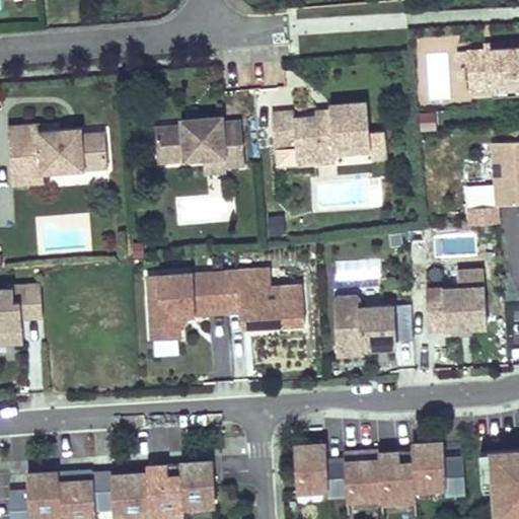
[(518,48),(466,50),(468,89),(492,88),(493,88),(493,80),(518,78),(518,48)]
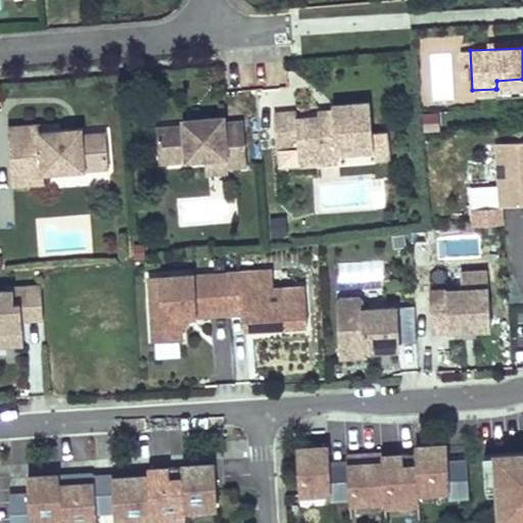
[(495,89),(496,96),(522,95),(522,79),(496,81),(496,89),(495,89)]
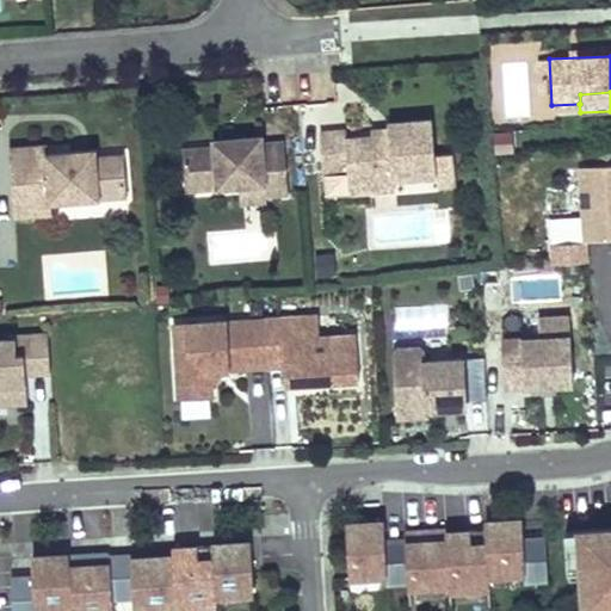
[(322,131),(326,170),(351,167),(353,191),(377,190),(376,179),(397,177),(439,174),(434,118),(392,121),(392,135),(350,137),(349,130),(322,131)]
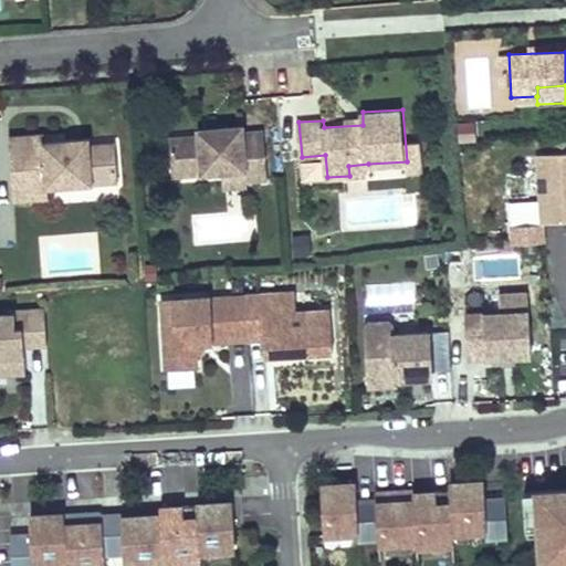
[(200,135),(170,136),(174,174),(224,169),(245,168),(247,178),(268,177),(264,129),(243,132),(243,124),(209,127),(209,134),(200,135)]
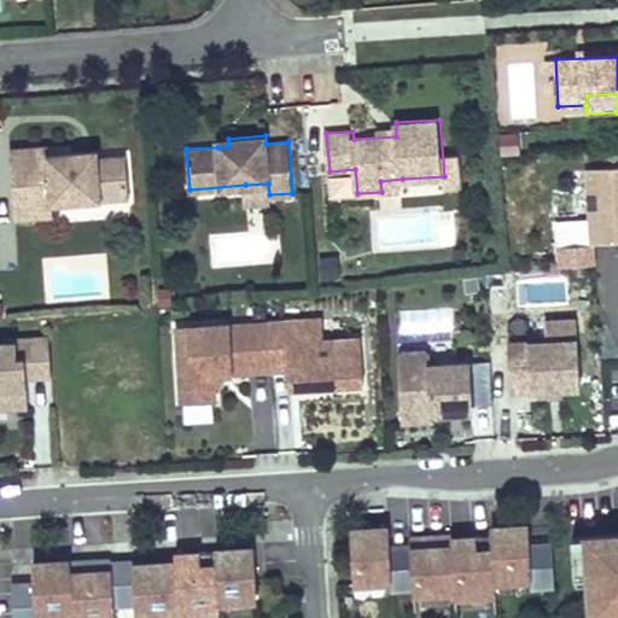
[(9,147),(12,196),(31,194),(33,204),(51,203),(127,197),(124,153),(97,156),(76,157),(76,150),(46,152),(46,144),(9,147)]
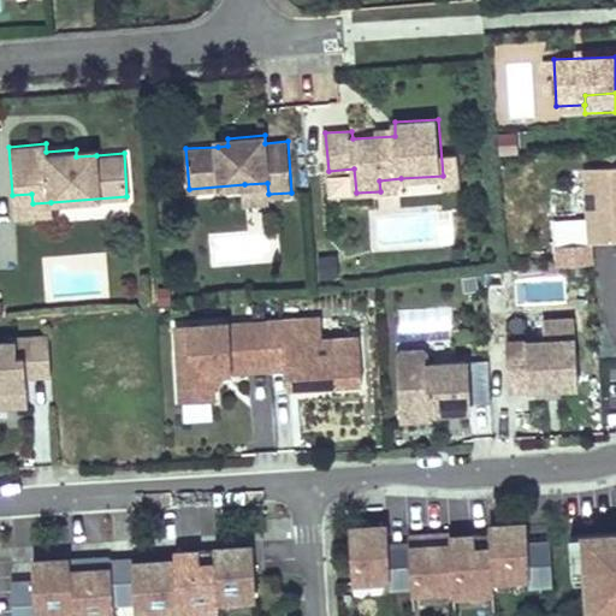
[(615,242),(615,166),(582,169),(587,244),(591,243),(615,242)]
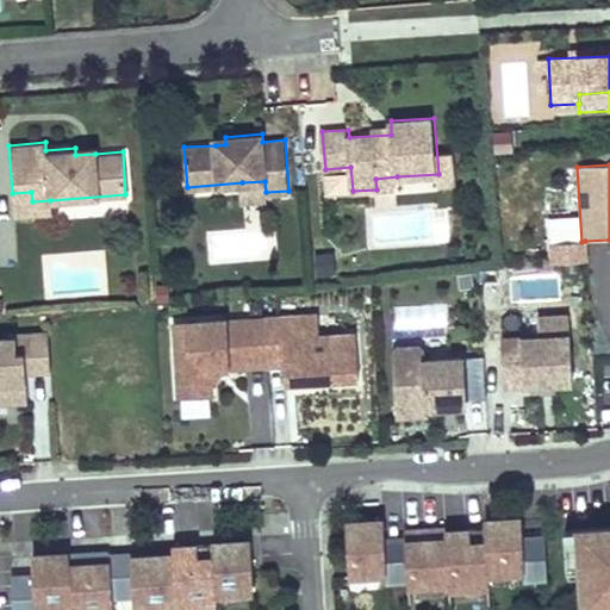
[(325,169),(328,193),(353,191),(350,167),(325,169)]
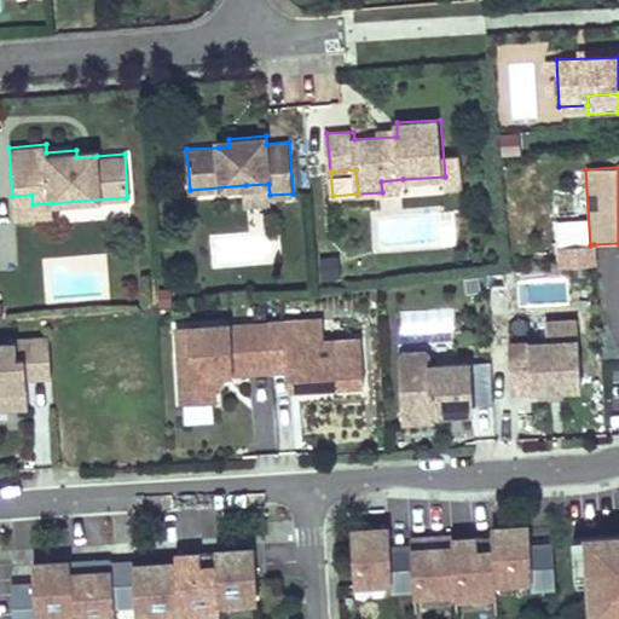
[(381,181),(382,192),(403,190),(403,179),(381,181)]
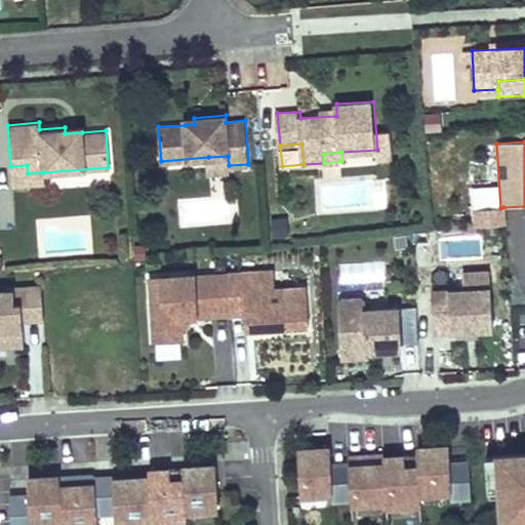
[(208,157),(209,172),(229,170),(229,165),(228,156),(208,157)]
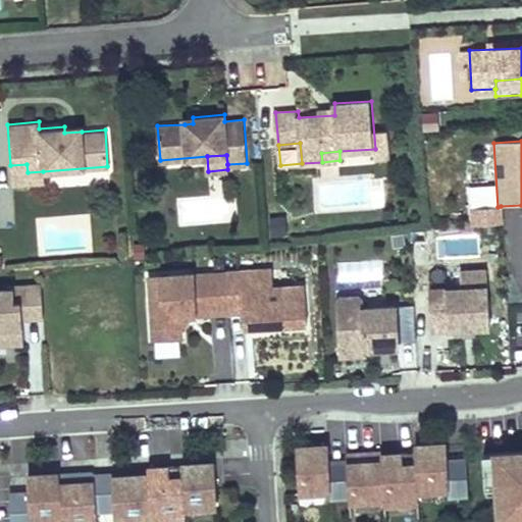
[(470,162),(470,197),(492,197),(492,162),(470,162)]
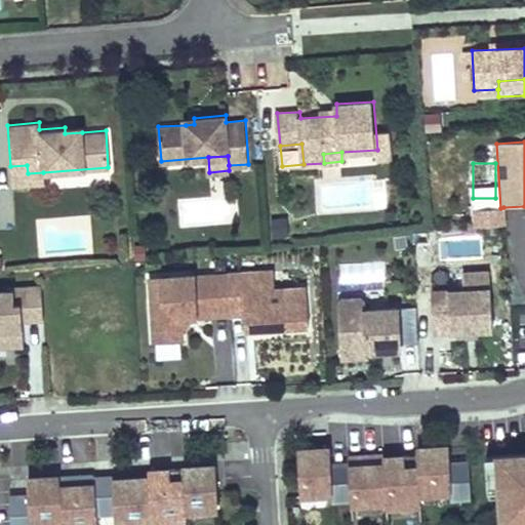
[(27,165),(10,166),(11,186),(43,183),(43,172),(28,173),(27,165)]
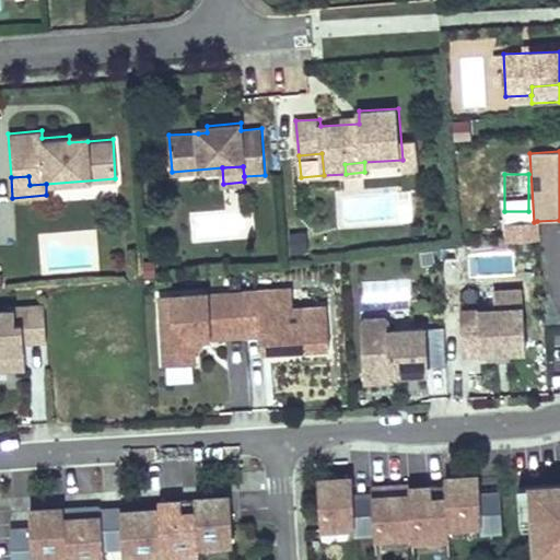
[(538,241),(537,221),(534,222),(502,223),(503,243),(538,241)]
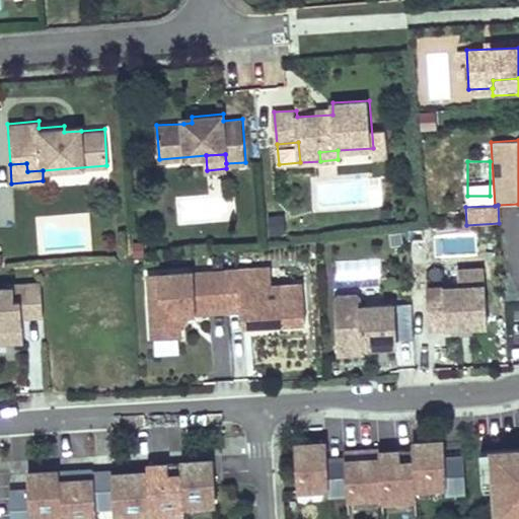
[(270,233),(285,232),(284,214),(269,216),(270,233)]
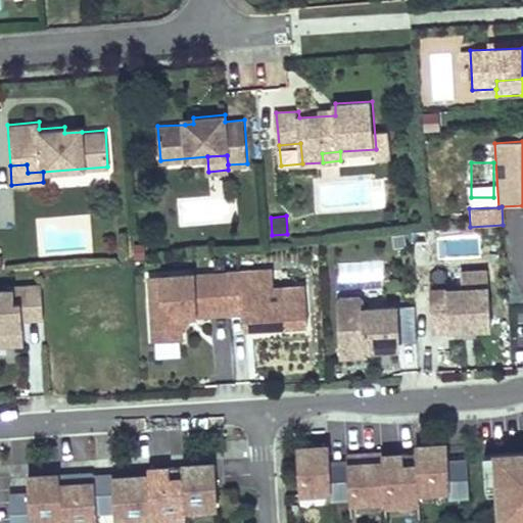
[(135,244),(135,257),(145,257),(144,244),(135,244)]
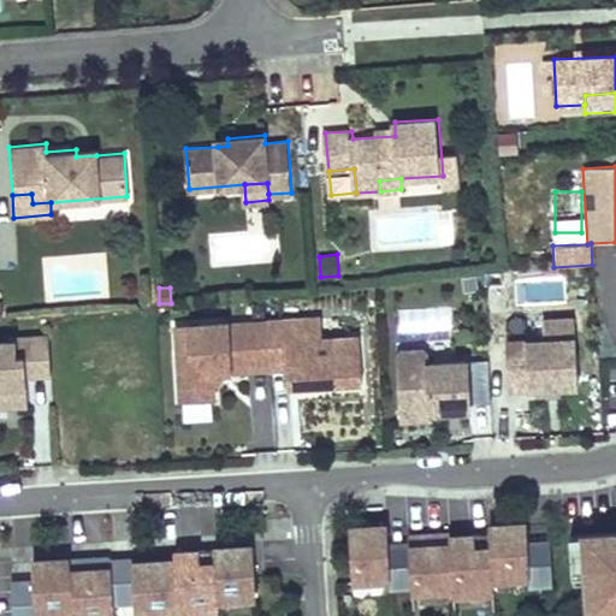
[(323,339),(321,318),(298,319),(301,342),(323,339)]
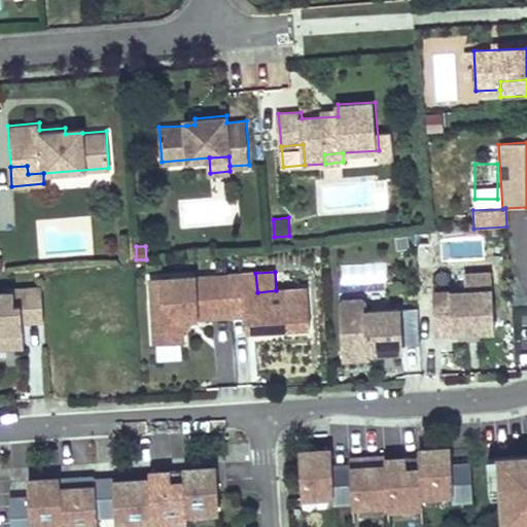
[(257,292),(255,273),(229,275),(231,315),(247,314),(248,329),(311,326),(308,288),(257,292)]
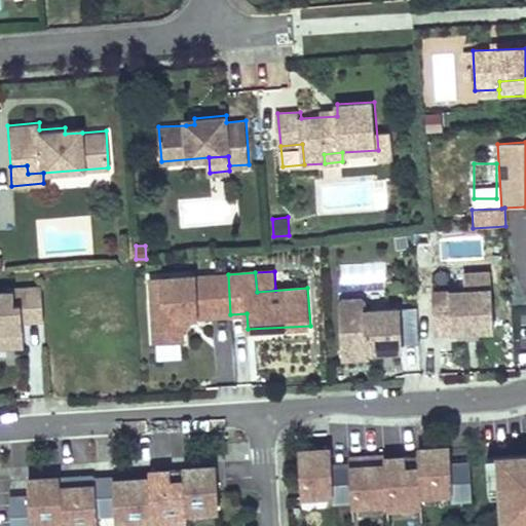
[(465,292),(433,294),(435,335),(494,332),(491,273),(464,274),(465,292)]
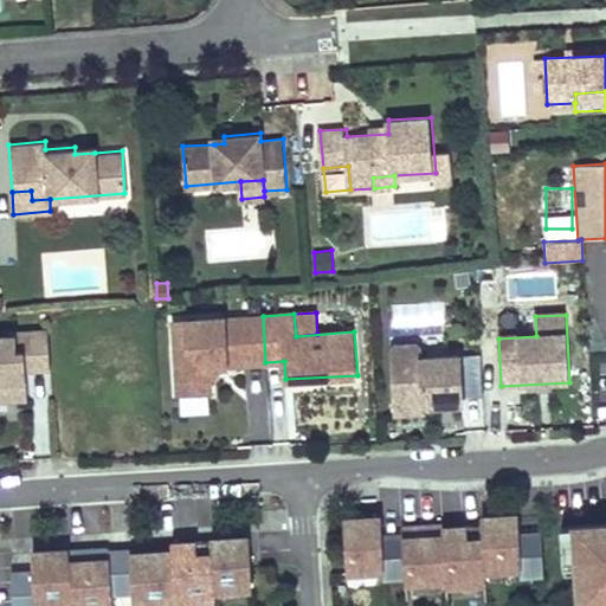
[(265,362),(263,316),(227,317),(226,316),(174,318),(179,394),(212,392),(211,379),(223,365),(265,362)]
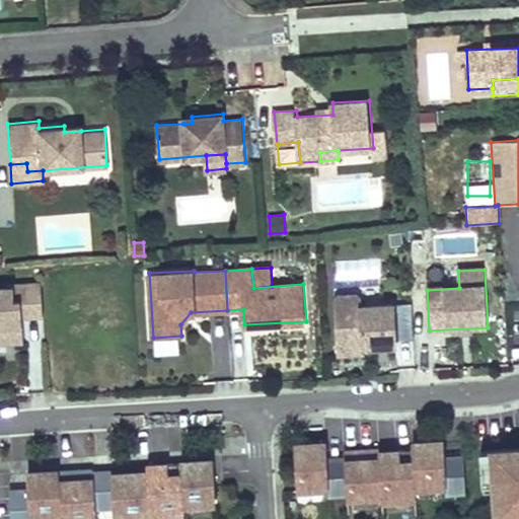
[(12,287),(0,288),(0,341),(20,341),(19,317),(19,313),(24,313),(25,316),(42,315),(40,282),(11,284),(12,287)]
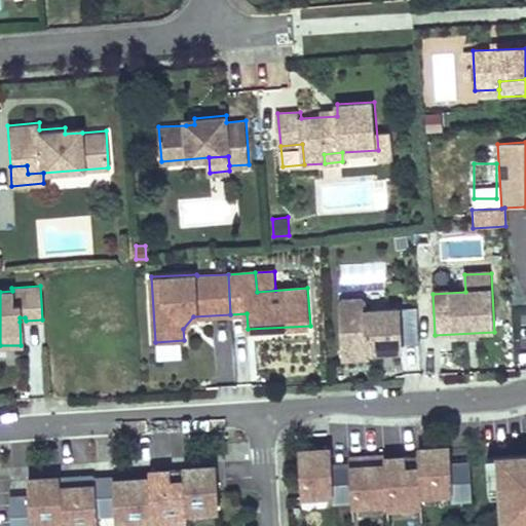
[(343,301),(338,306),(341,362),(369,360),(368,354),(401,352),(401,347),(418,346),(416,309),(367,312),(367,304),(362,300),(343,301)]
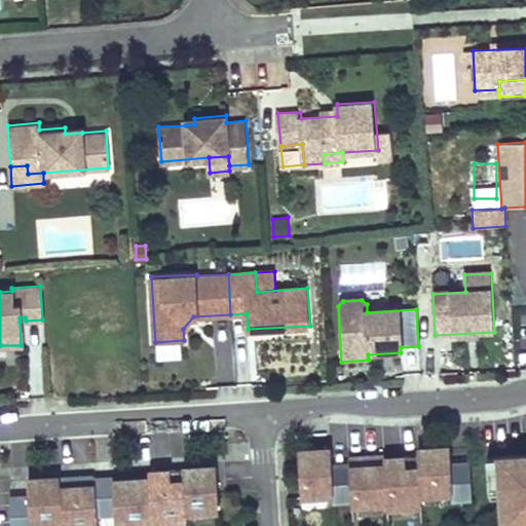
[(443,447),(411,449),(411,455),(413,494),(444,492),(445,498),(464,497),(462,463),(444,464),(443,447)]
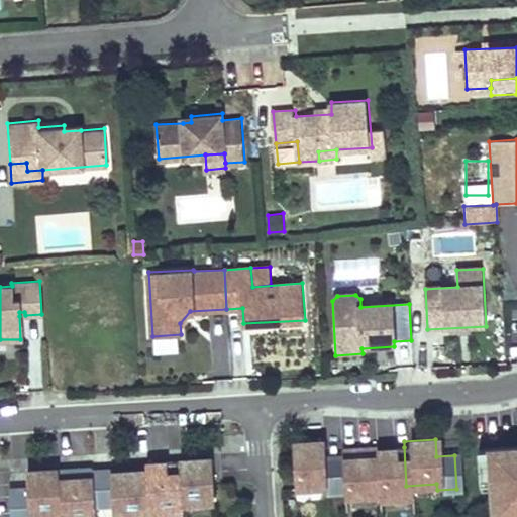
[(317,441),(286,443),(288,488),(318,486),(319,492),(338,491),(336,457),(318,458),(317,441)]
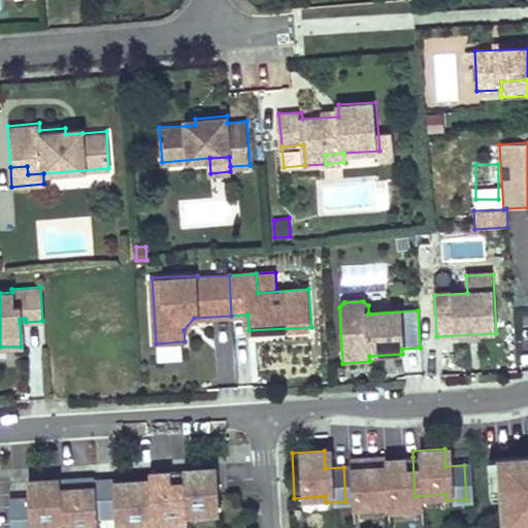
[(527,527),(527,454),(497,457),(501,527),(527,527)]
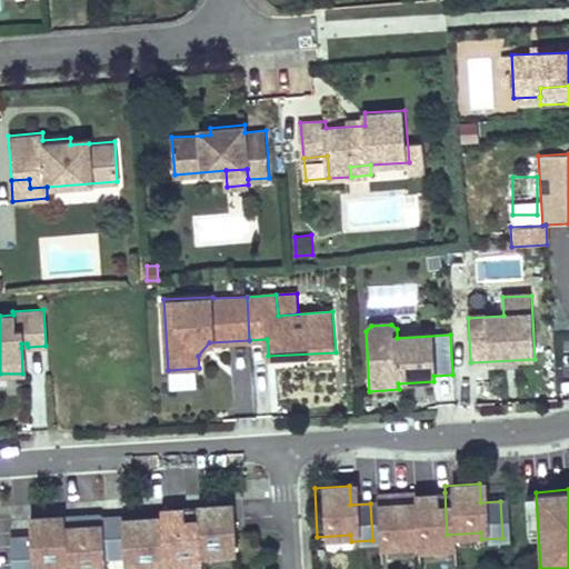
[(407,492),(369,495),(370,503),(372,540),(372,550),(411,549),(410,543),(407,496),(407,492)]
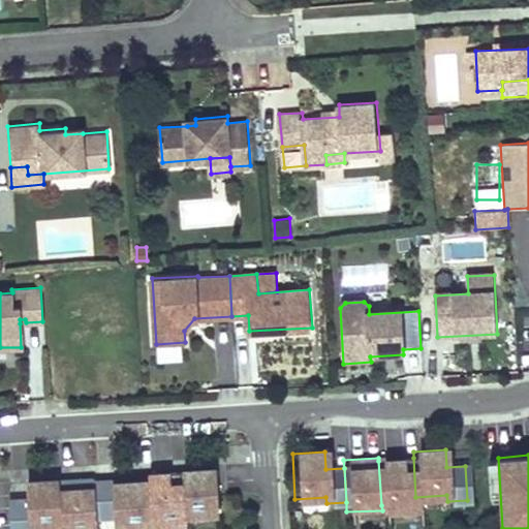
[(399,459),(378,461),(381,505),(382,510),(416,507),(415,497),(413,458),(399,459)]
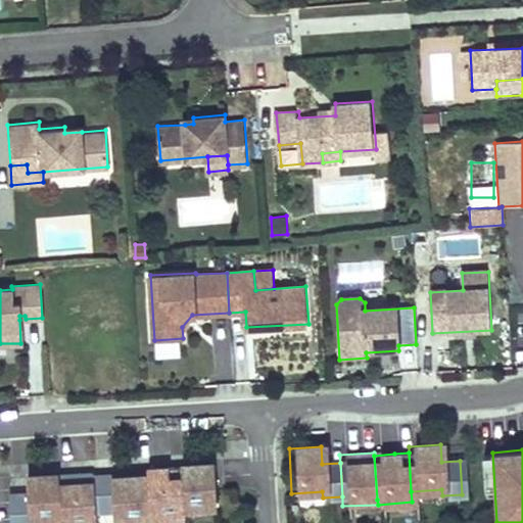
[(218,507),(215,464),(183,466),(185,509),(218,507)]
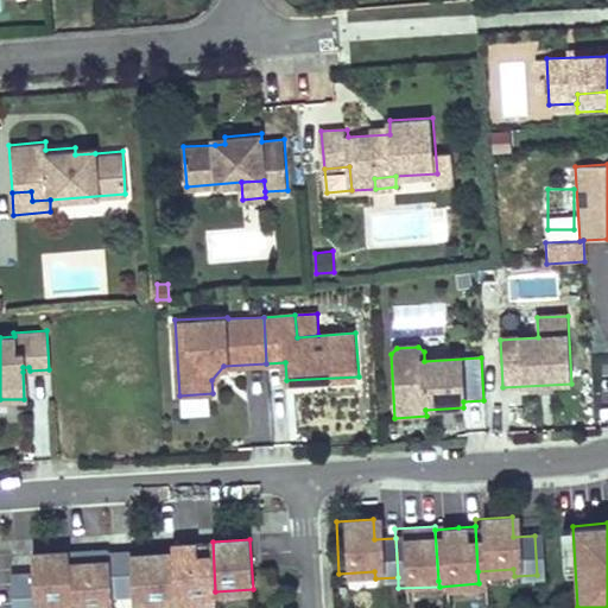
[(213,542),(172,545),(173,553),(176,602),(216,600),(215,591),(213,542)]
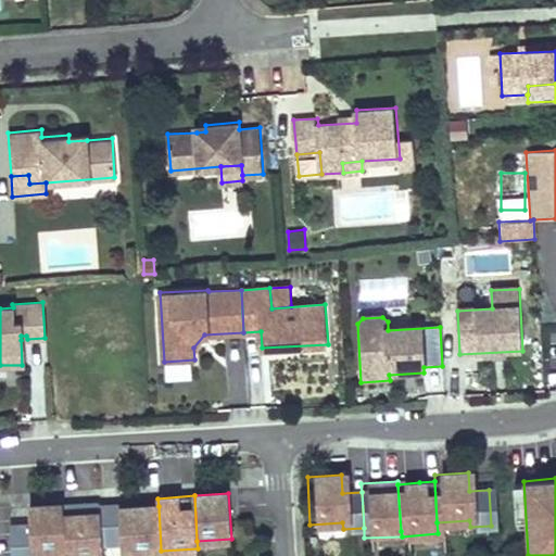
[(63,508),(63,506),(29,508),(30,527),(10,529),(11,555),(33,555),(33,552),(66,550),(63,508)]
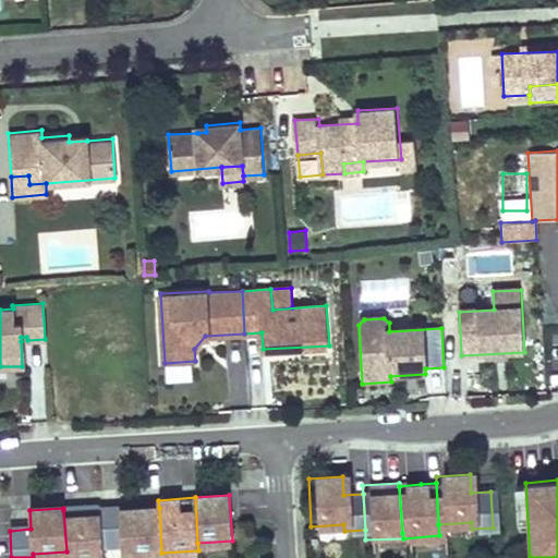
[(100,508),(63,510),(67,552),(67,555),(104,552),(104,545),(100,509),(100,508)]
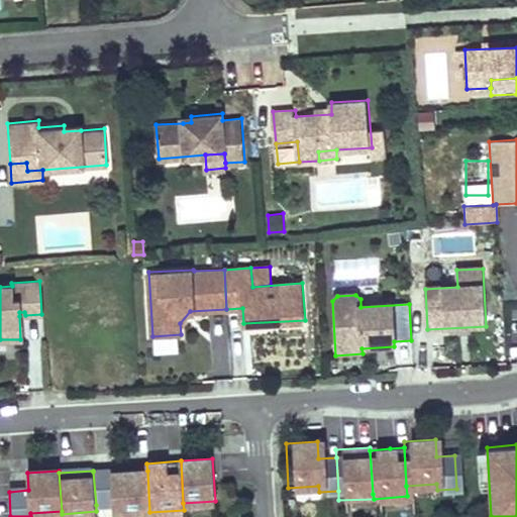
[(112,471),(93,472),(96,505),(113,504),(114,515),(149,512),(147,471),(125,472),(125,480),(113,481),(112,473),(112,471)]
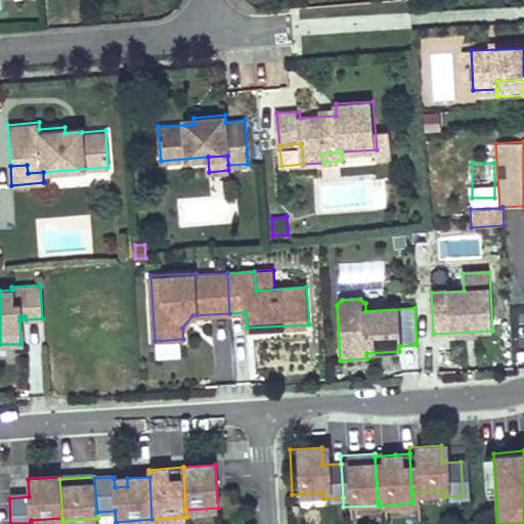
[(127,478),(114,479),(115,487),(127,486),(127,478)]
